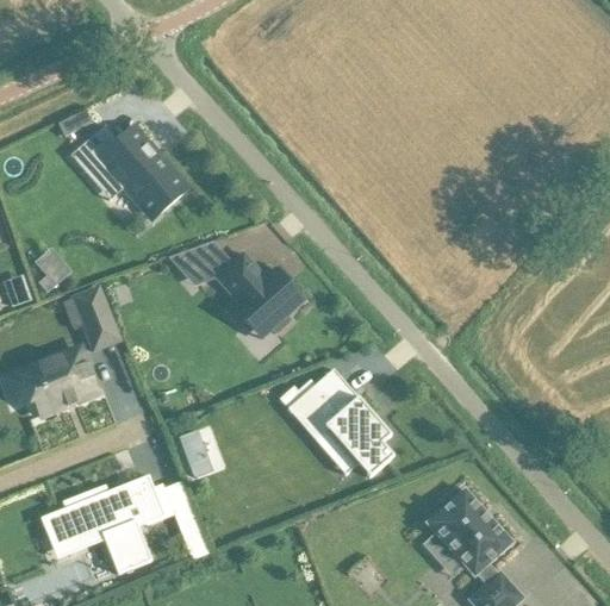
[(64,136),(75,130),(69,117),(57,123),(64,136)]
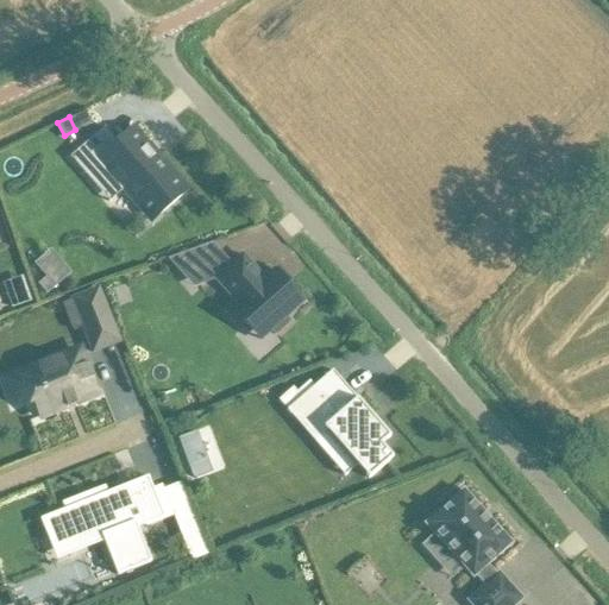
[(89,164),(99,157),(152,218),(188,187),(133,125),(117,138),(105,124),(76,149),(89,164)]
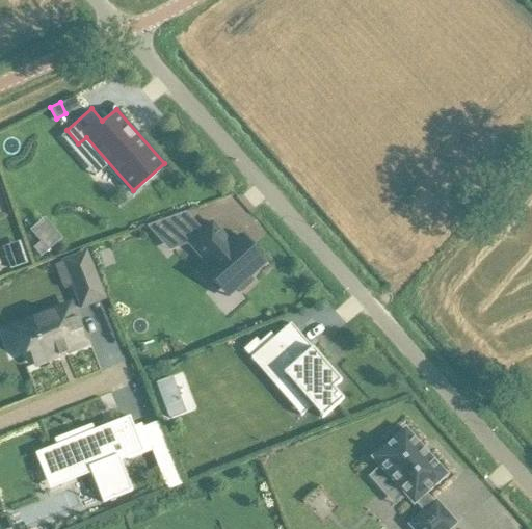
[(228,294),(237,286),(240,290),(254,279),(249,274),(264,261),(239,233),(231,241),(212,220),(188,241),(207,262),(203,266),(228,294)]
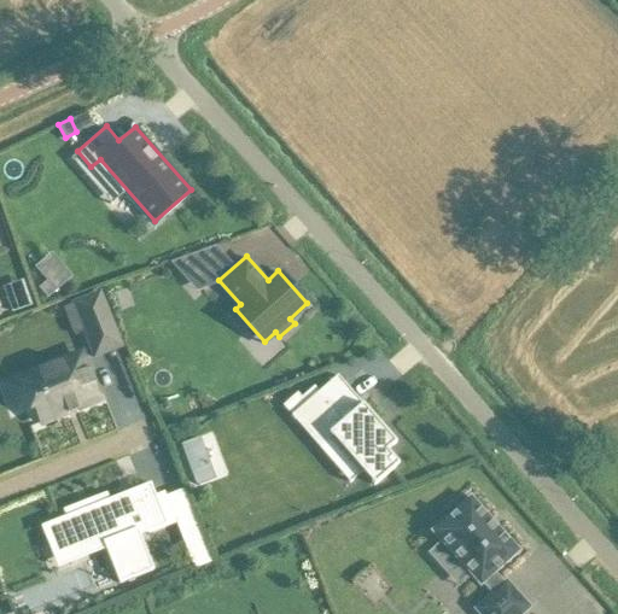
[(83,328),(110,317),(99,290),(73,300),(83,328)]
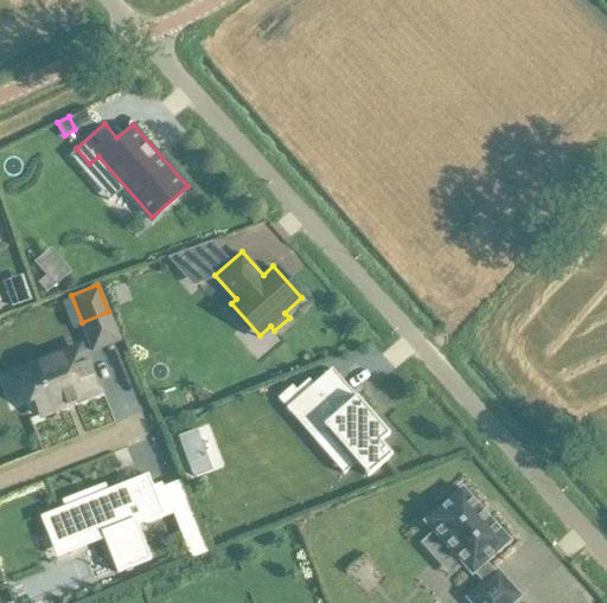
[(13,401),(31,393),(39,412),(96,390),(90,373),(89,373),(78,346),(21,369),(4,376),(13,401)]
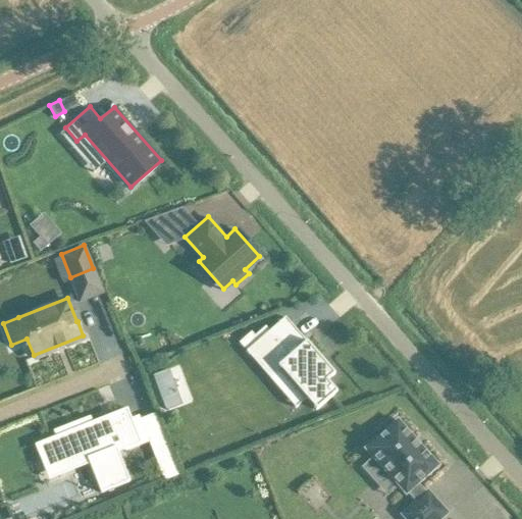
[(316,408),(333,393),(336,390),(328,380),(326,378),(329,375),(334,371),(306,340),(291,353),(265,324),(254,333),(251,329),(239,341),(270,376),(281,365),(315,403),(313,405),(316,408)]
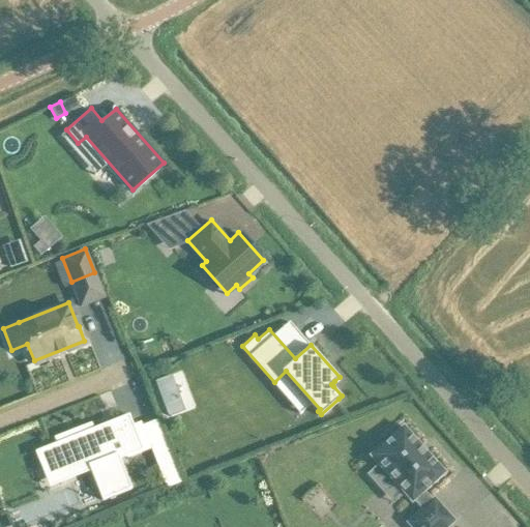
[(56,441),(35,449),(39,460),(41,459),(43,465),(58,460),(64,476),(86,468),(86,470),(93,467),(104,494),(100,495),(102,498),(131,487),(129,484),(126,486),(124,479),(118,464),(116,459),(126,455),(126,457),(151,446),(141,419),(133,422),(128,412),(115,417),(119,428),(97,437),(91,420),(54,435),(56,441)]
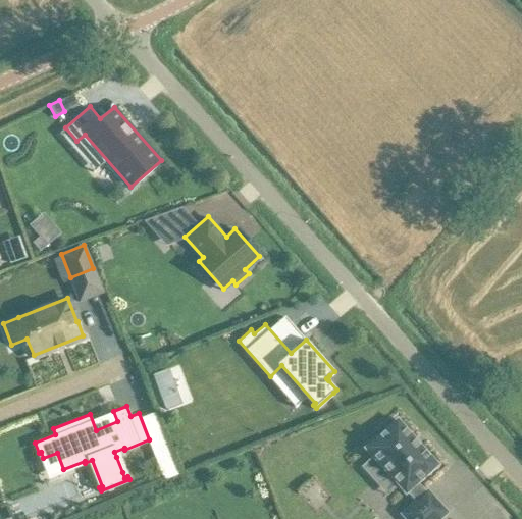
[(397,417),(396,419),(366,446),(364,447),(366,449),(366,448),(373,456),(362,465),(375,478),(385,469),(404,490),(405,492),(407,491),(407,490),(408,489),(416,499),(401,512),(406,518),(437,518),(448,511),(427,488),(425,491),(417,482),(436,465),(438,463),(436,462),(399,419),(397,417)]
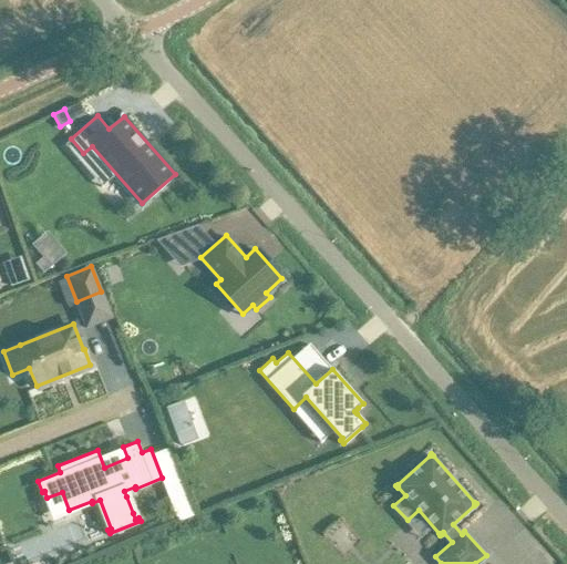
[(166,486),(179,520),(194,513),(181,481),(166,486)]
